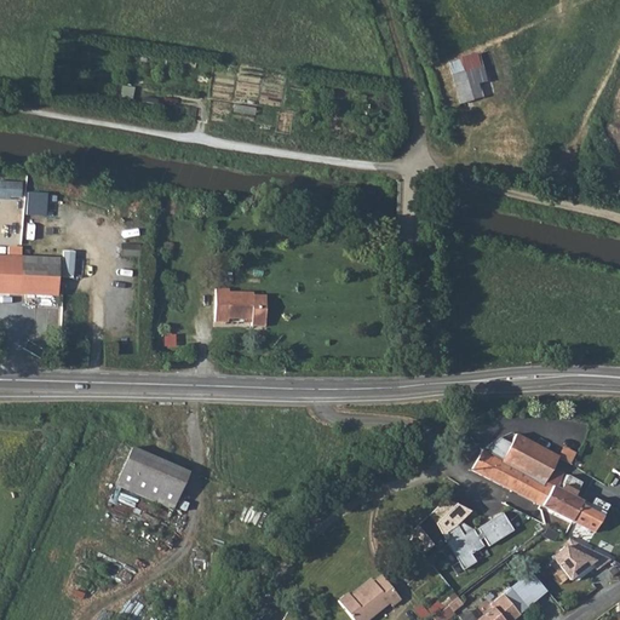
[(487,64),(463,70),(471,99),(495,93),(487,64)]
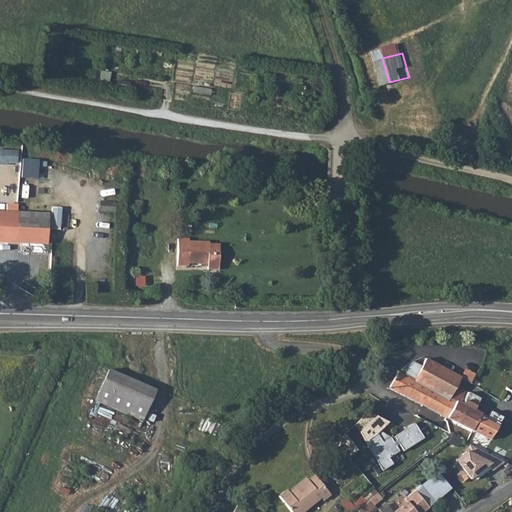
[(389,82),(382,58),(372,61),(379,85),(389,82)]
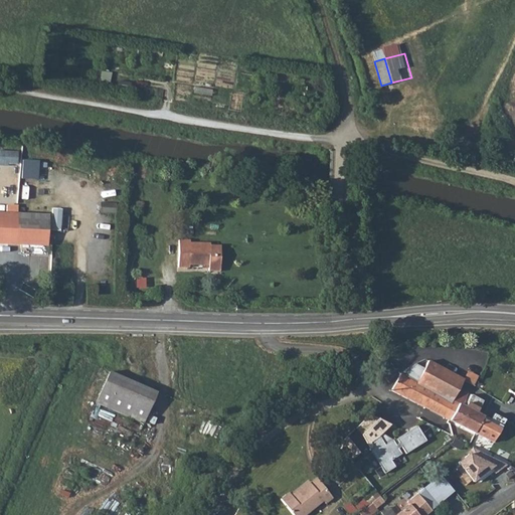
[(112,82),(114,72),(98,69),(96,79),(112,82)]
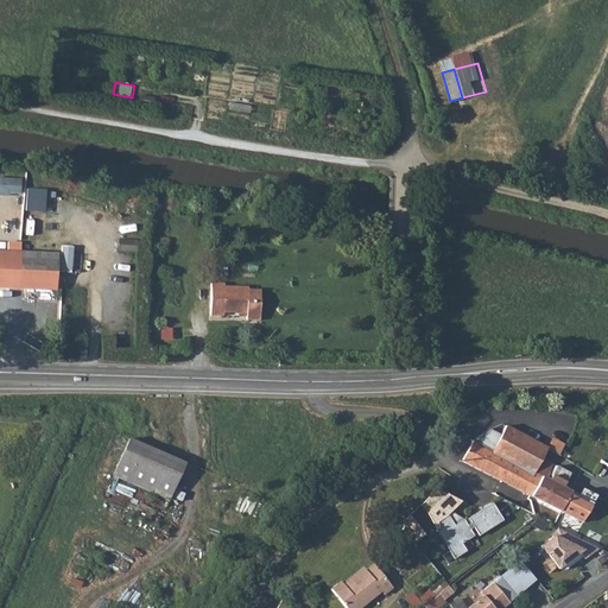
[(153,97),(139,95),(137,105),(152,107),(153,97)]
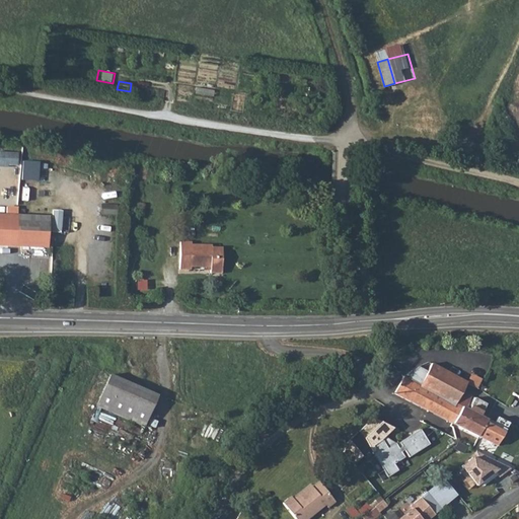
[(0,150),(0,164),(18,166),(19,152),(0,150)]
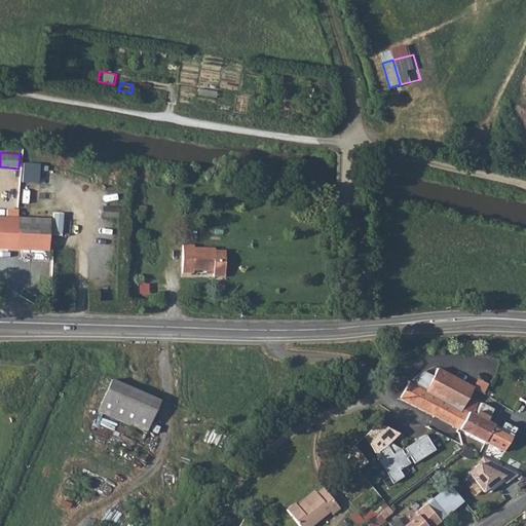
[(41,183),(42,163),(25,162),(23,182),(41,183)]
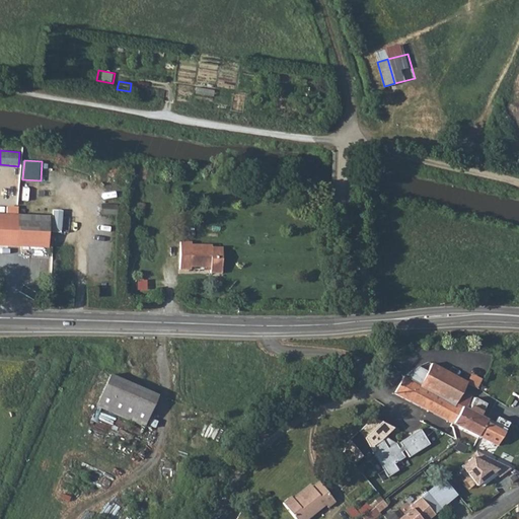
[(0,243),(47,245),(48,216),(0,213),(0,243)]
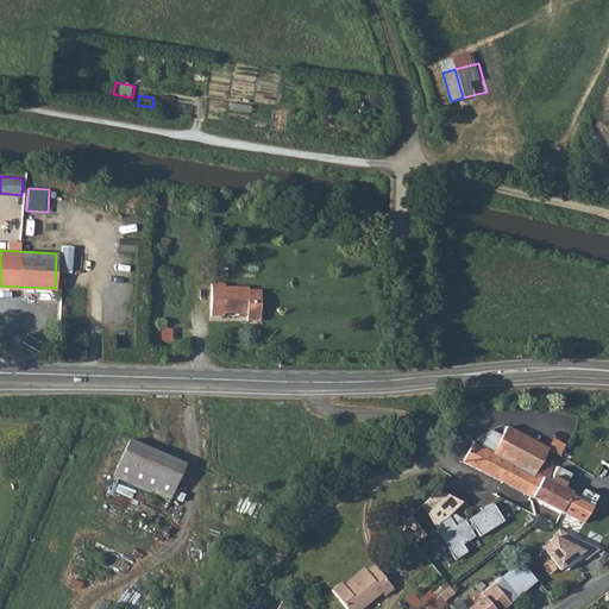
[(207,313),(219,313),(219,311),(243,309),(243,315),(256,315),(256,288),(243,288),(242,283),(220,283),(220,278),(207,278),(207,313)]
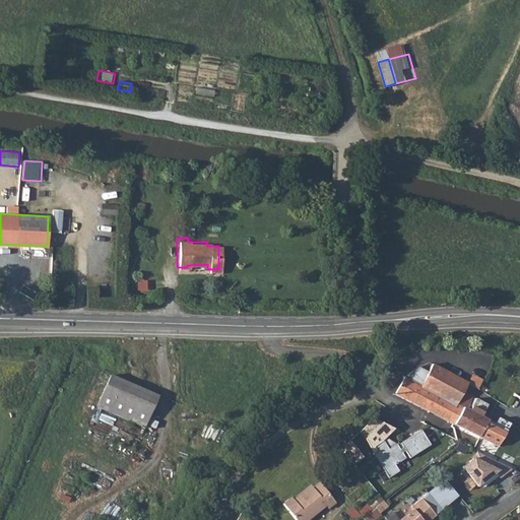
[(459,359),(473,364),(476,355),(462,350),(459,359)]
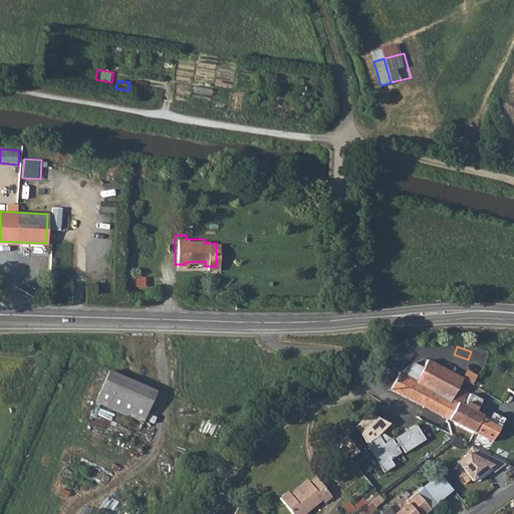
[(399,372),(390,389),(449,419),(457,403),(451,400),(457,387),(462,377),(426,360),(422,368),(413,363),(410,363),(406,366),(403,374),(399,372)]
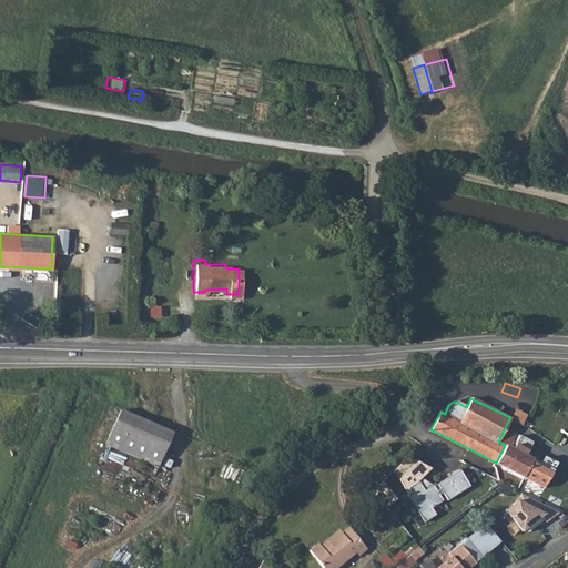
[(513,419),(524,425),(529,414),(517,408),(513,419)]
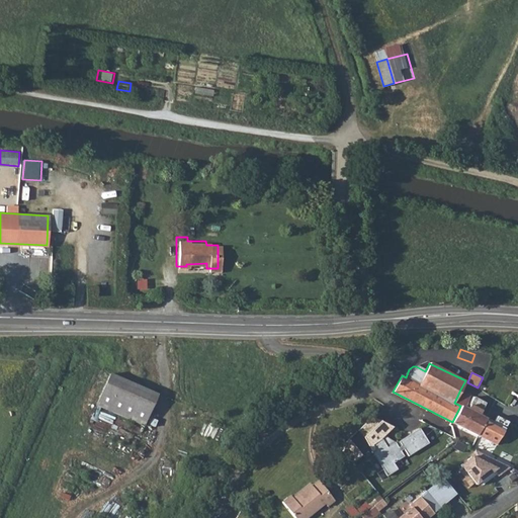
[(96,406),(144,426),(157,395),(110,374),(96,406)]
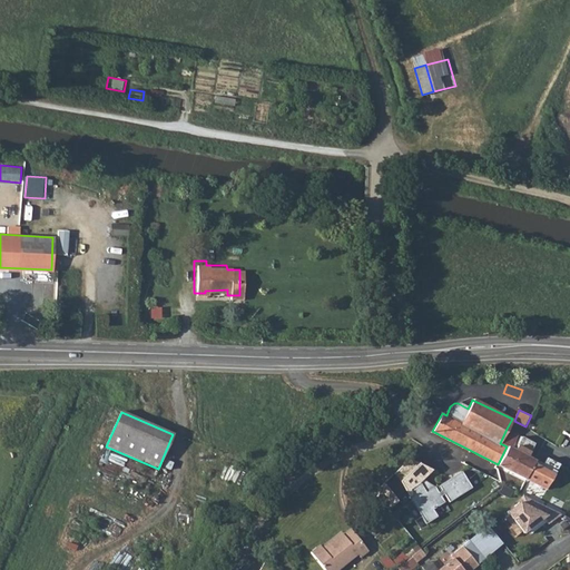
[(500,443),(507,446),(514,450),(521,436),(507,429),(500,443)]
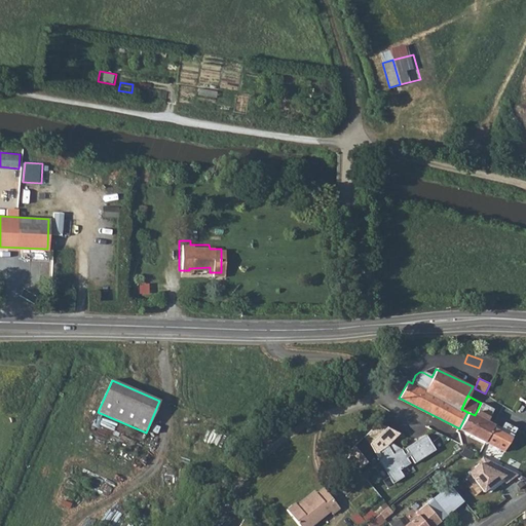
[(459,428),(486,443),(488,439),(494,425),(487,422),(493,409),(481,403),(475,415),(467,412),(459,428)]
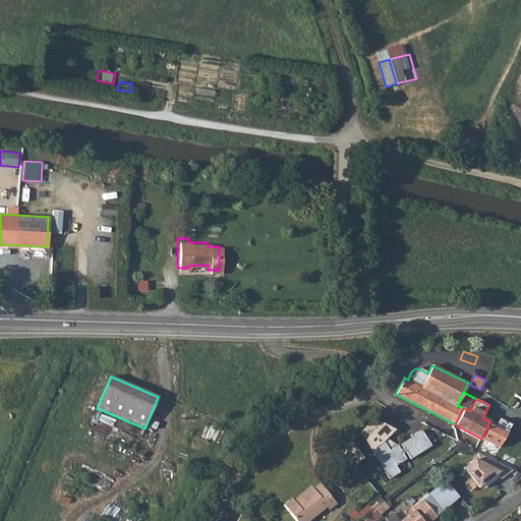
[(382,422),(374,418),(359,432),(374,454),(378,451),(367,437),(382,422)]
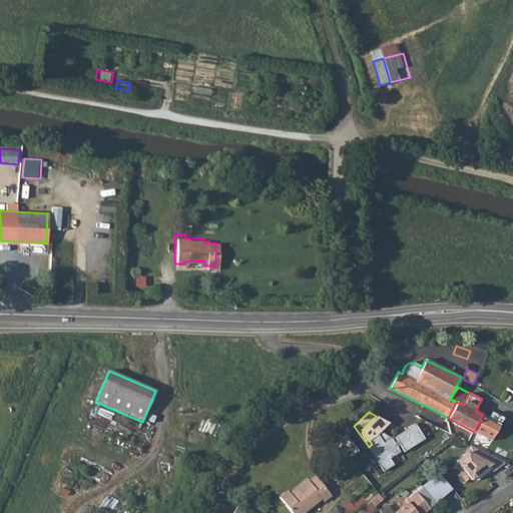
[(474,432),(492,441),(503,418),(493,413),(490,419),(482,415),(476,428),(474,432)]
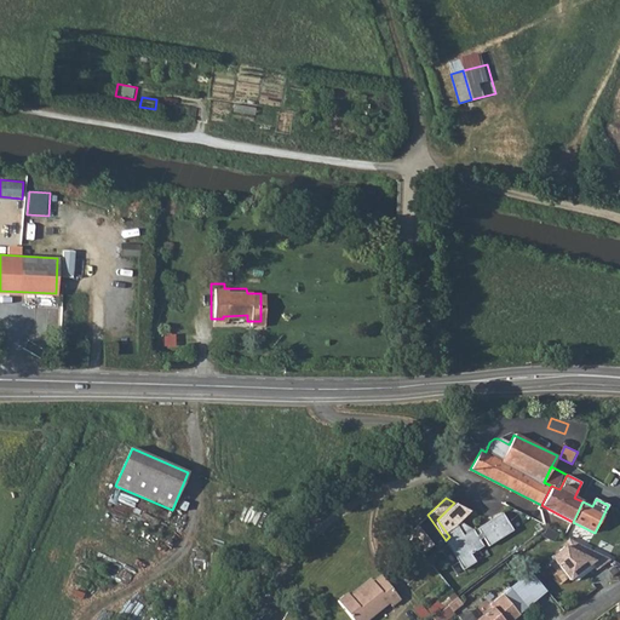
[(471,510),(454,503),(437,520),(449,537),(446,540),(464,568),(477,560),(471,552),(483,544),(480,538),(483,535),(489,544),(514,527),(501,510),(477,527),(481,532),(477,534),(472,527),(464,534),(457,523),(460,521),(471,510)]
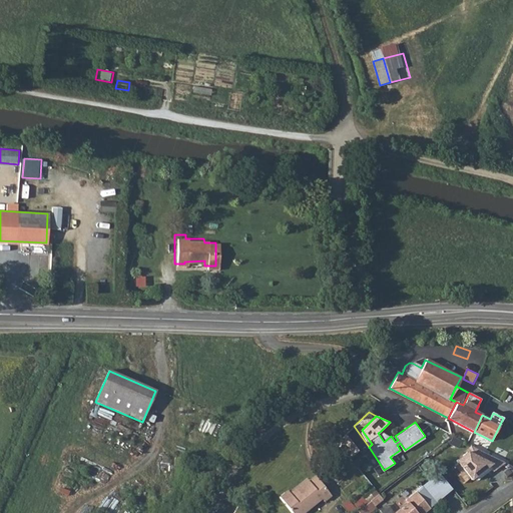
[(391,436),(381,431),(378,433),(384,442),(391,436)]
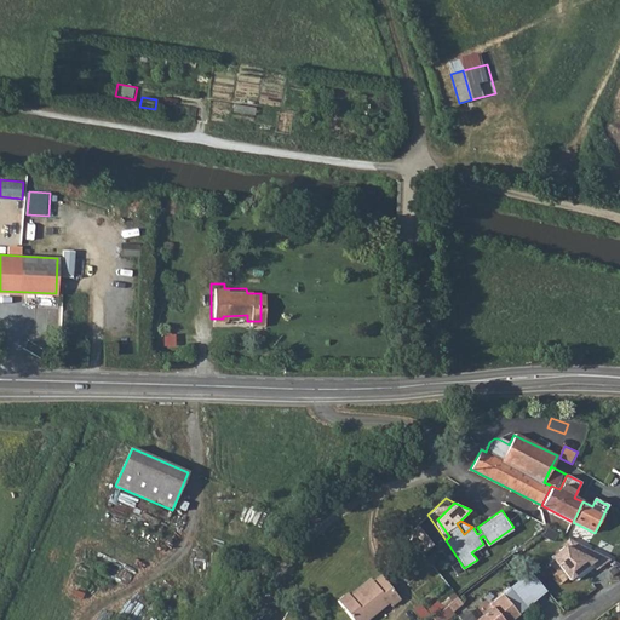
[(432,545),(417,526),(407,535),(422,554),(432,545)]
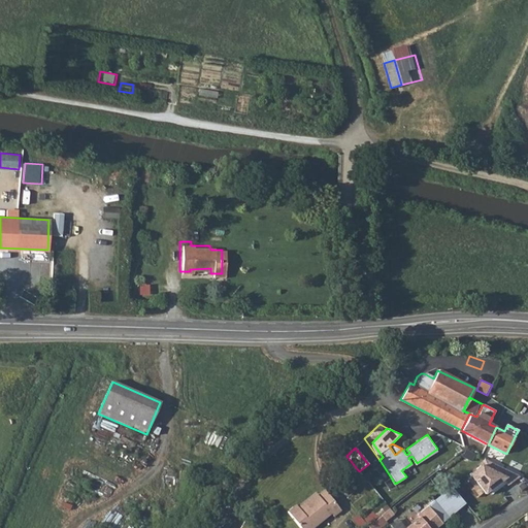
[(499,466),(485,459),(482,465),(470,474),(487,494),(504,480),(508,485),(520,476),(513,473),(499,466)]
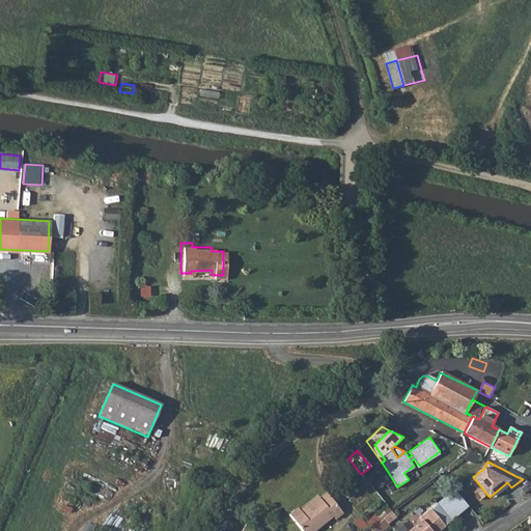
[(453,488),(437,502),(449,518),(466,505),(453,488)]
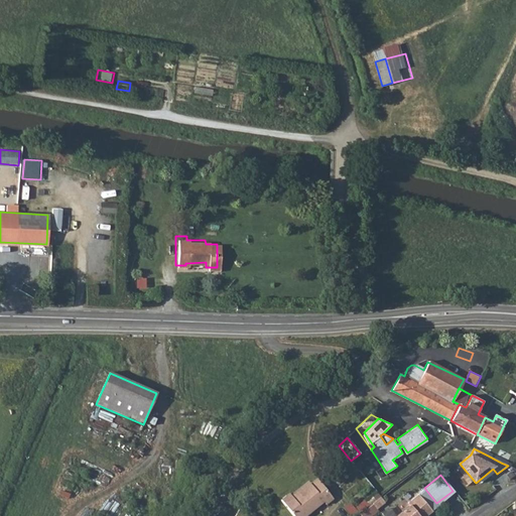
[(287,492),(286,491),(277,497),(292,515),(299,515),(320,500),(324,504),(332,498),(315,476),(308,482),(290,496),(287,492)]
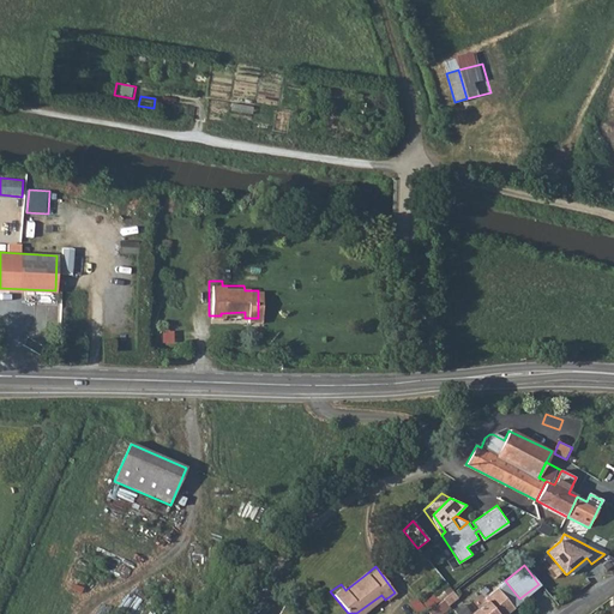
[(342,585),(345,590),(367,573),(363,567),(342,585)]
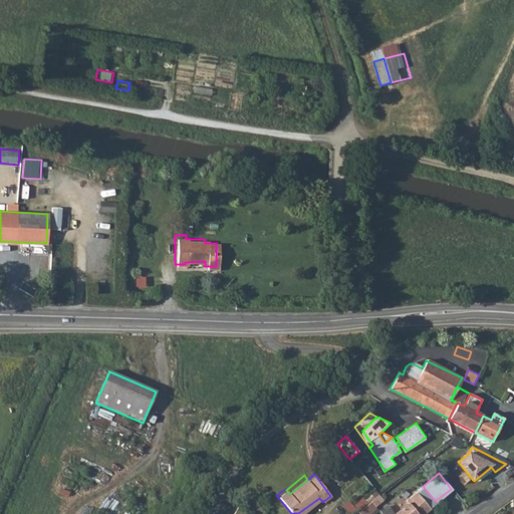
[(435,501),(423,486),(407,498),(409,501),(394,512),(395,513),(422,513),(437,503),(435,501)]
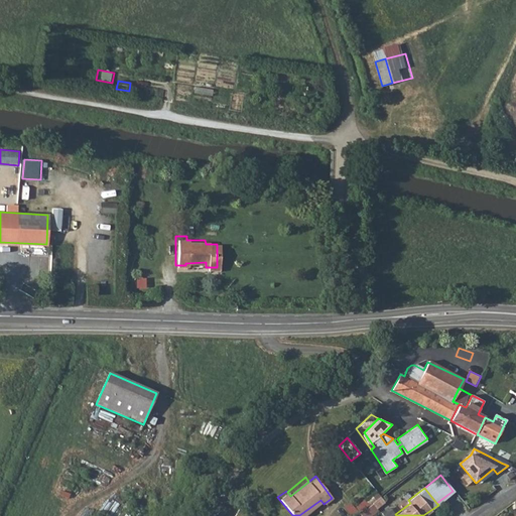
[(382,498),(361,513),(363,515),(371,515),(387,505),(382,498)]
